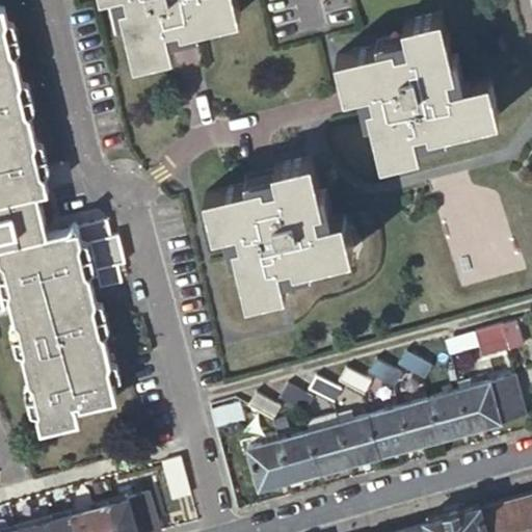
[(179,26),(236,11),(233,0),(117,0),(132,58),(170,49),(165,29),(164,21),(176,18),(179,26)]
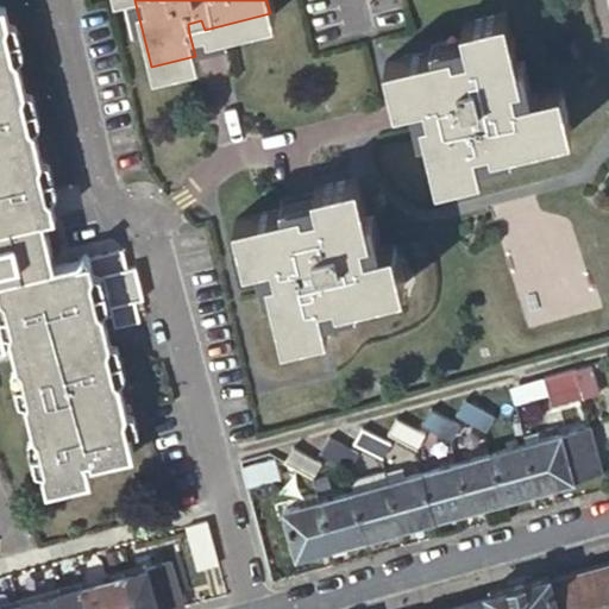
[(137,302),(145,300),(137,268),(129,269),(124,251),(86,259),(83,256),(74,263),(57,267),(44,214),(54,212),(2,4),(0,4),(0,357),(5,357),(0,338),(0,281),(2,281),(52,490),(90,481),(86,460),(94,458),(95,465),(133,456),(100,319),(113,315),(117,328),(140,322),(137,302)]
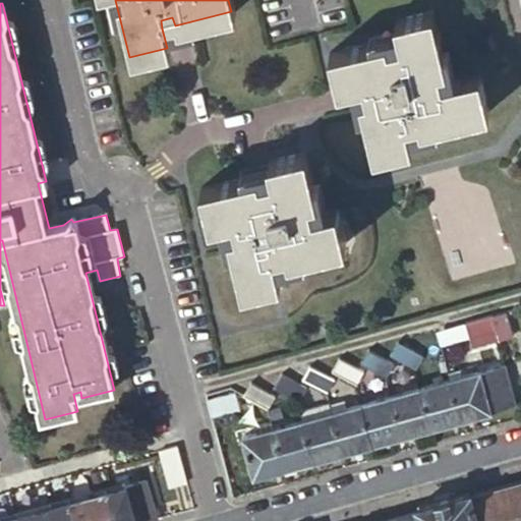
[(422,130),(490,114),(479,70),(449,78),(442,79),(439,67),(446,66),(431,9),(394,18),(398,35),(400,43),(388,46),(386,38),(329,51),(339,91),(358,85),(366,83),(369,97),(361,99),(374,155),(412,147),(409,133),(408,126),(420,122),(422,130)]
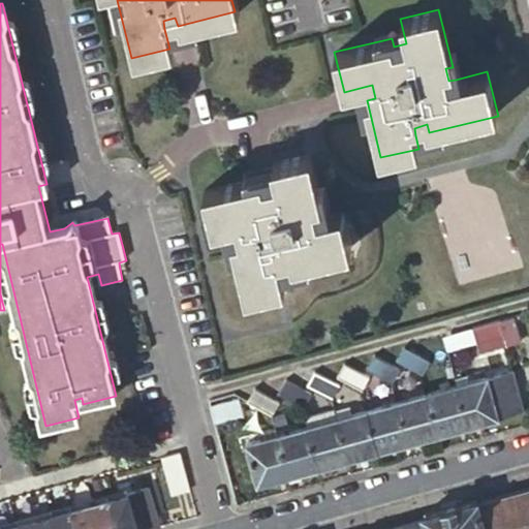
[(175,18),(163,21),(164,29),(178,26),(175,18)]
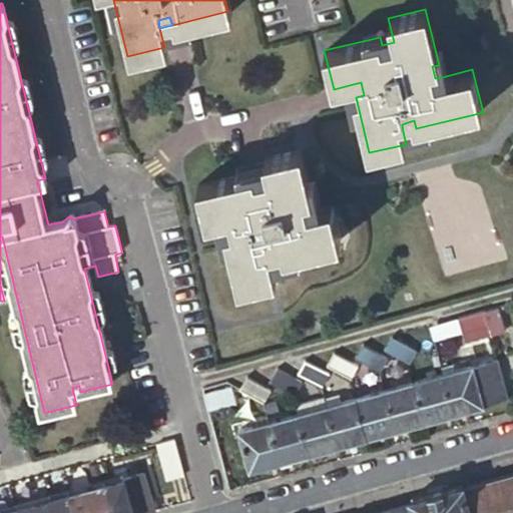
[(392,34),(380,37),(382,45),(394,42),(392,34)]
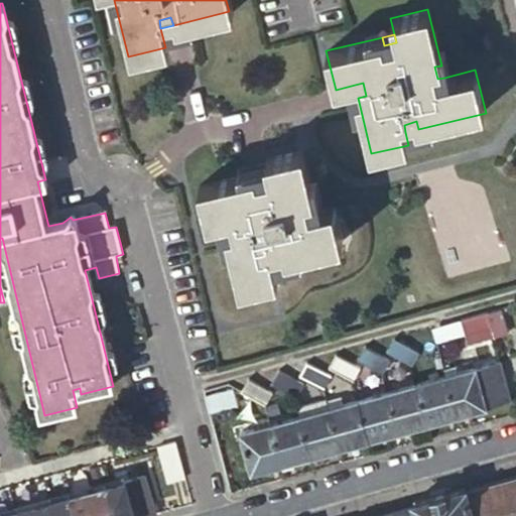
[(441,66),(434,67),(437,79),(444,78),(441,66)]
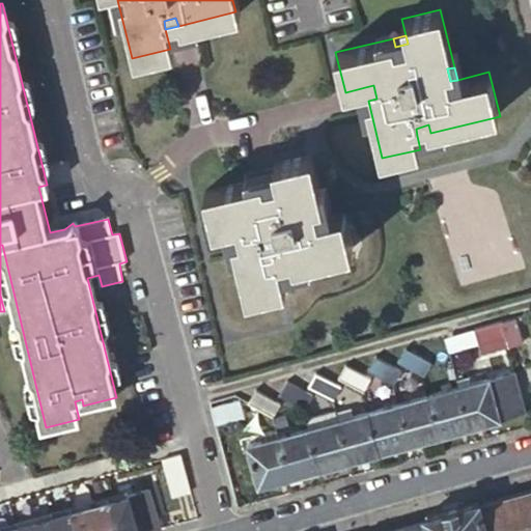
[(373,85),(365,87),(368,101),(376,99),(373,85)]
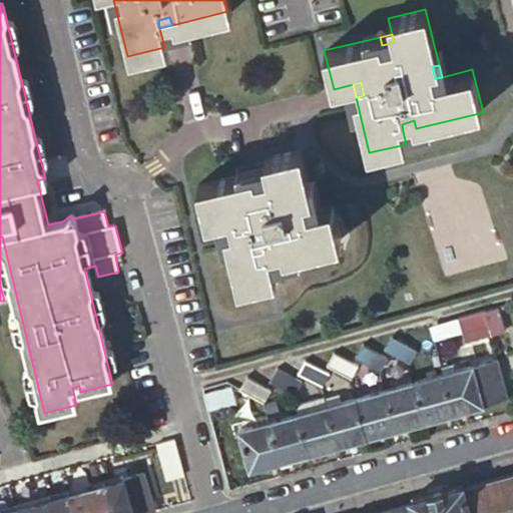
[(414,120),(402,124),(403,131),(416,128),(414,120)]
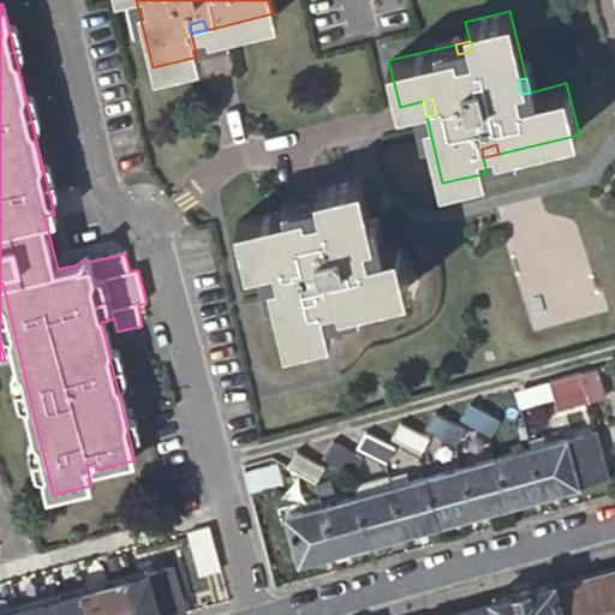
[(342,308),(410,291),(398,242),(381,246),(370,249),(366,234),(376,232),(362,175),(318,187),(321,198),(323,207),(309,212),(306,202),(237,219),(248,267),(268,262),(275,261),(279,275),(273,276),(290,344),(333,333),(328,311),(326,302),(340,298),(342,308)]
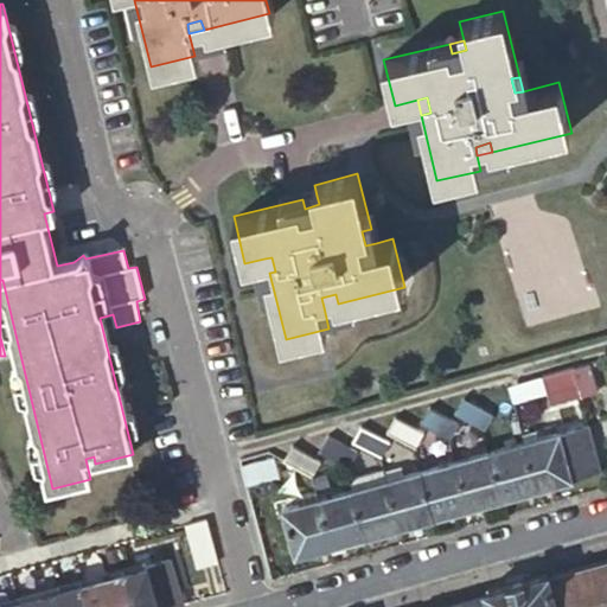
[(319,204),(317,196),(302,199),(305,209),(319,204)]
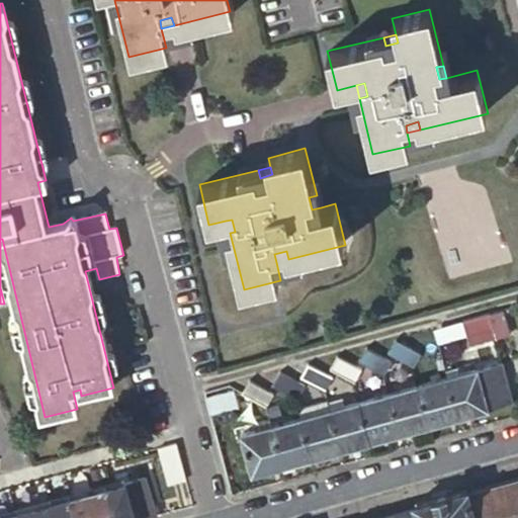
[(317,195),(309,197),(312,209),(321,207),(317,195)]
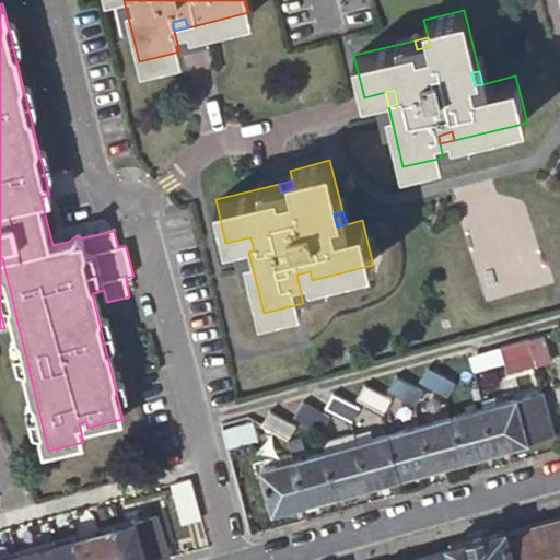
[(251,237),(244,238),(248,252),(254,251),(251,237)]
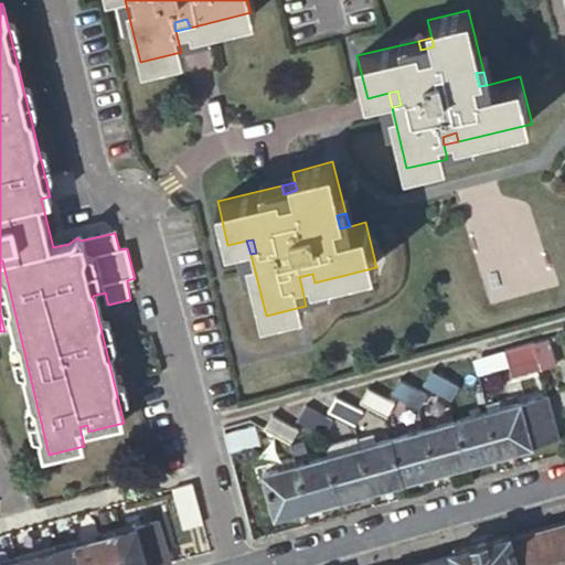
[(312,274),(299,277),(301,286),(315,283),(312,274)]
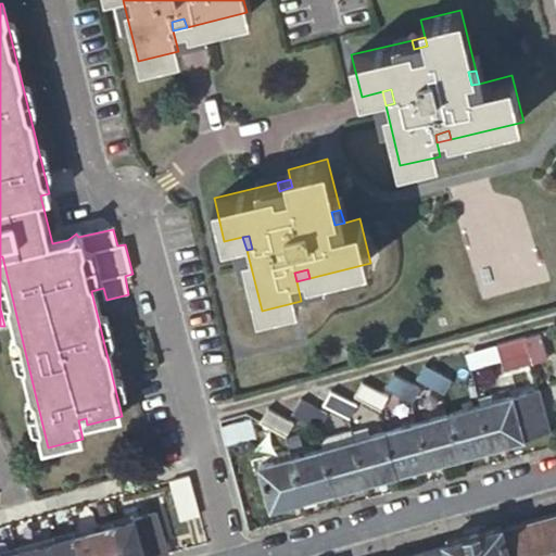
[(506,374),(534,366),(526,335),(497,343),(502,361),(506,374)]
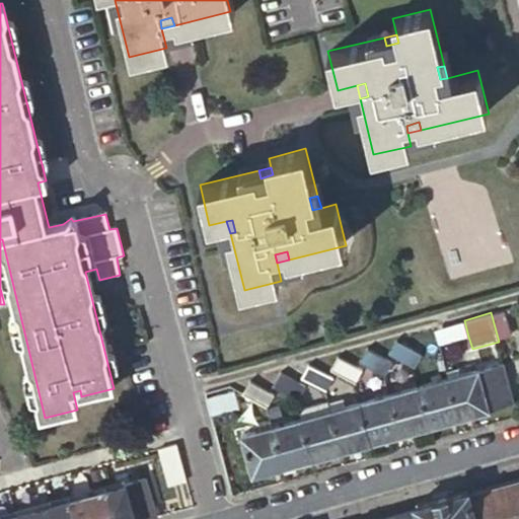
[(468,337),(464,320),(435,328),(439,345),(468,337)]
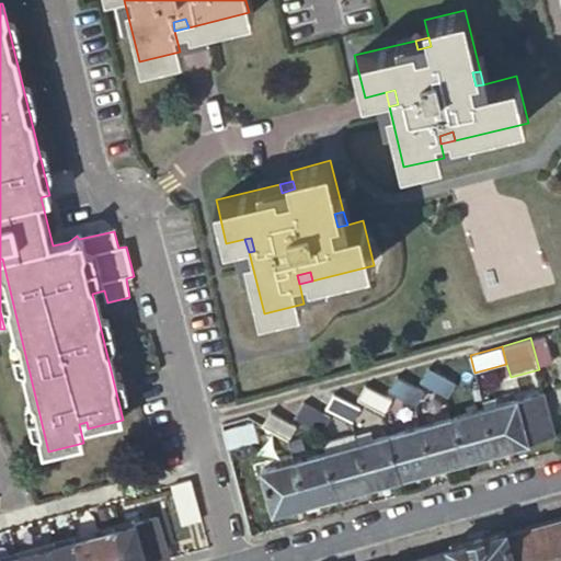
[(421,381),(447,397),(455,381),(428,367),(421,381)]
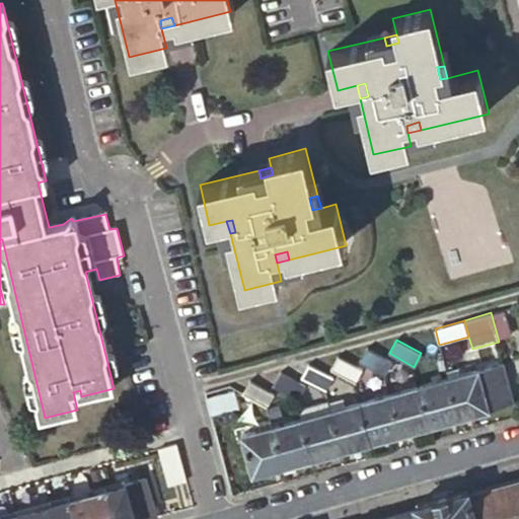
[(359,361),(384,376),(392,362),(367,348),(359,361)]
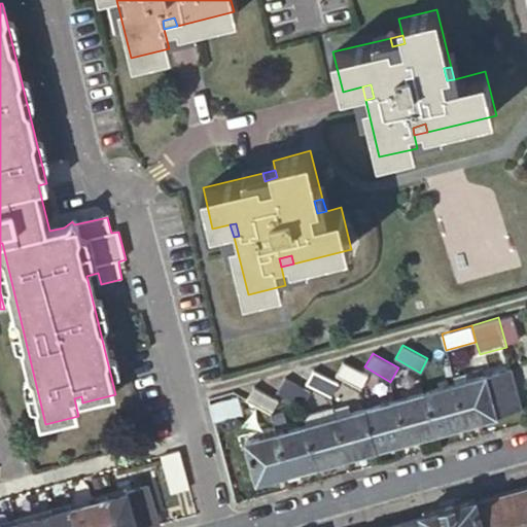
[(336,375),(361,389),(369,376),(361,372),(343,361),(336,375)]
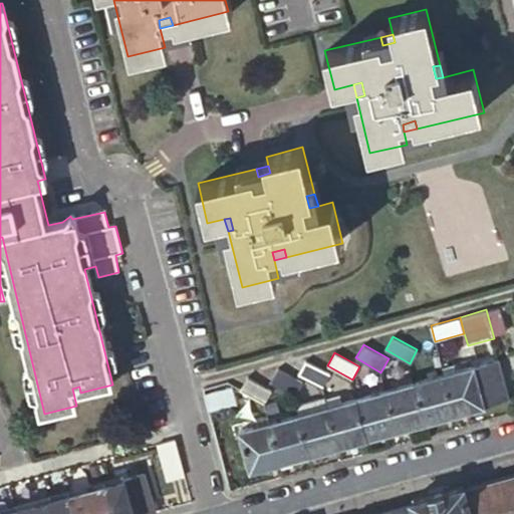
[(499,359),(473,367),(483,405),(509,398),(499,359)]
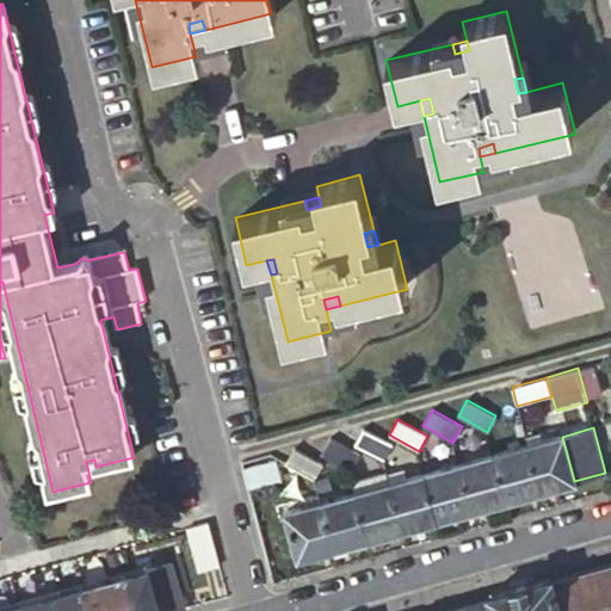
[(355,444),(383,461),(393,446),(386,442),(363,429),(355,444)]
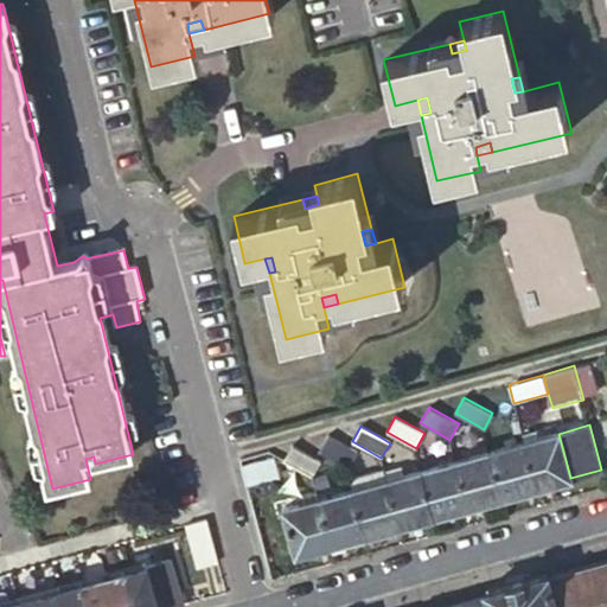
[(522,436),(524,443),(540,439),(537,432),(522,436)]
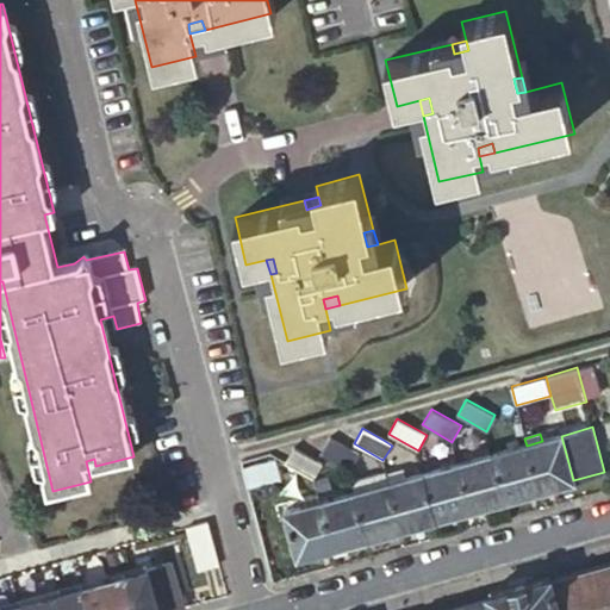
[(527,446),(539,490),(573,480),(561,436),(542,441),(527,446)]
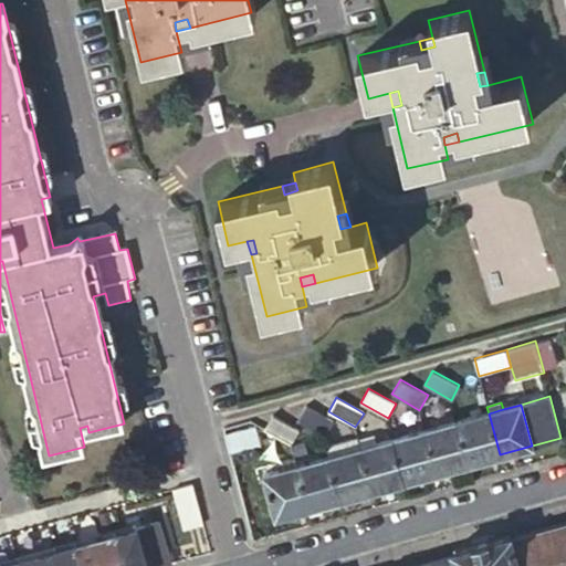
[(304,406),(296,420),(323,436),(332,421),(325,417),(304,406)]
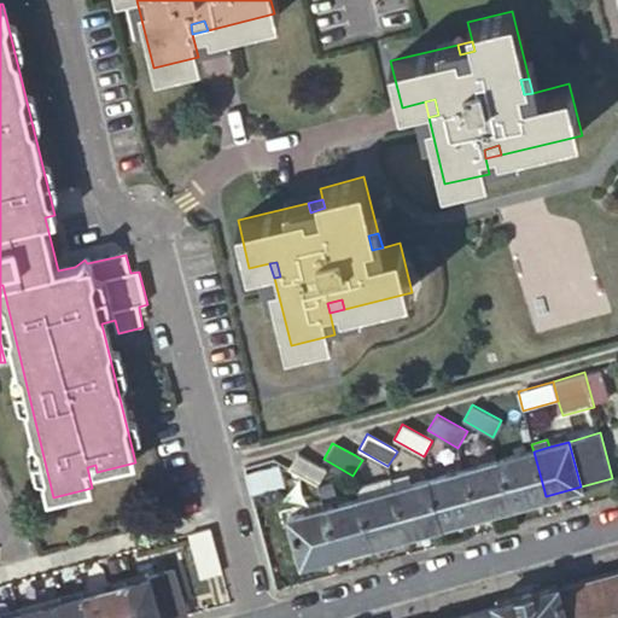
[(512,506),(546,496),(534,452),(499,460),(512,506)]
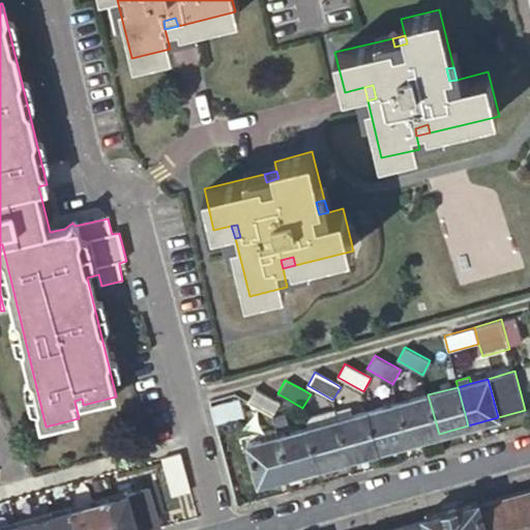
[(256,388),(247,402),(272,416),(282,403),(274,399),(256,388)]
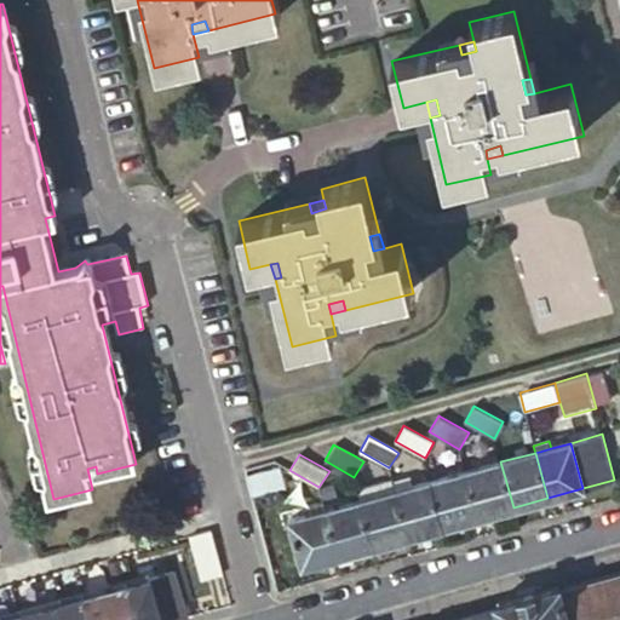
[(477,517),(514,507),(500,461),(465,471),(477,517)]
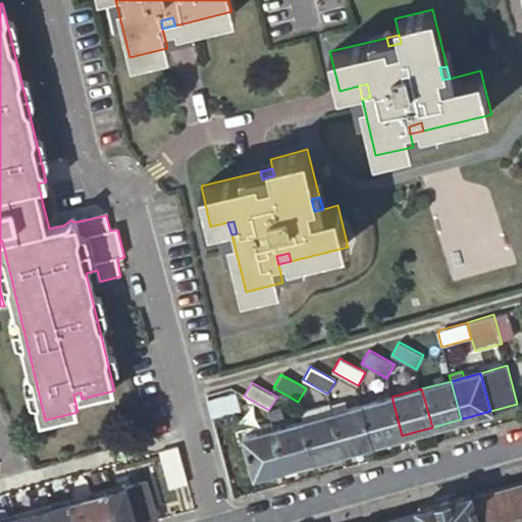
[(235,392),(207,400),(211,415),(239,407),(235,392)]
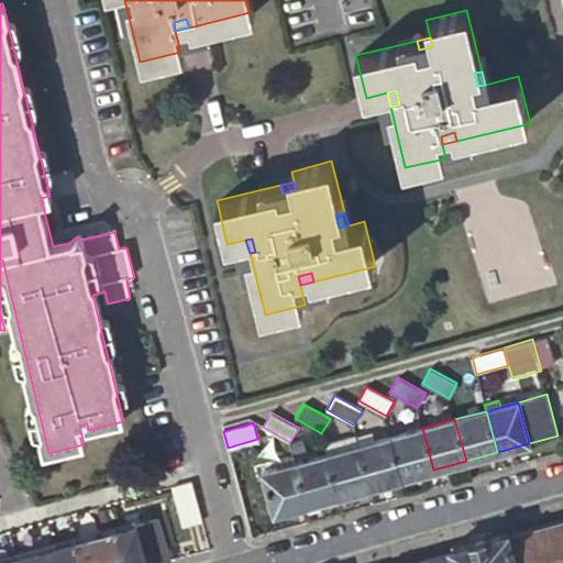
[(403,478),(433,470),(422,428),(392,437),(403,478)]
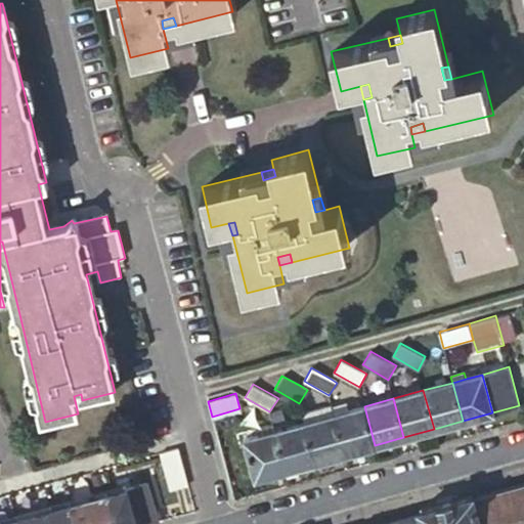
[(345,453),(375,445),(364,406),(335,415),(345,453)]
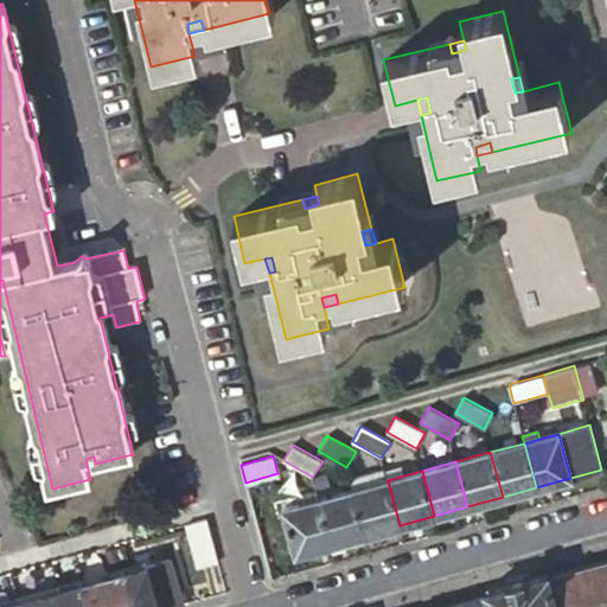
[(364,535),(400,525),(388,480),(385,473),(350,481),(352,490),(364,535)]
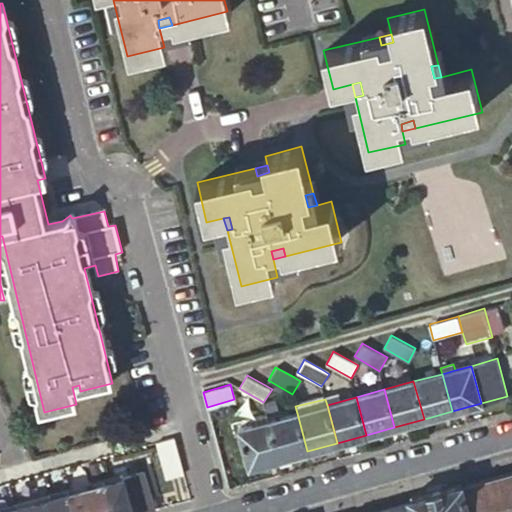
[(279,459),(307,451),(297,413),(269,421),(279,459)]
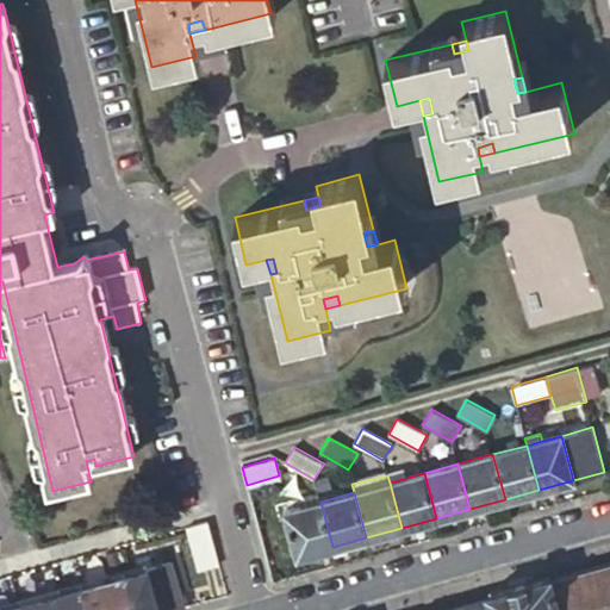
[(297,556),(332,547),(321,502),(285,511),(297,556)]
